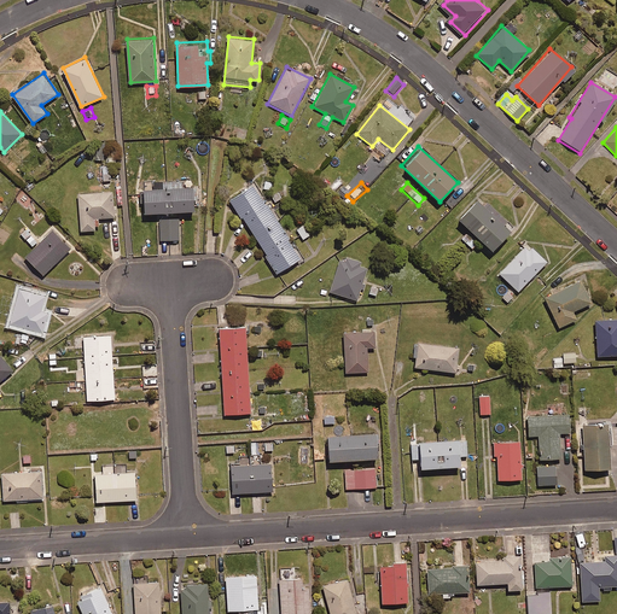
[(180,209),(195,209),(195,183),(144,186),(145,210),(159,210),(161,241),(181,241),(180,209)]
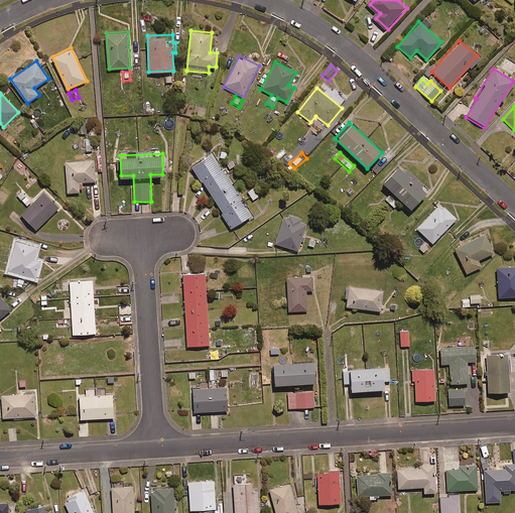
[(232,231),(251,219),(213,156),(191,169),(202,185),(203,184),(232,231)]
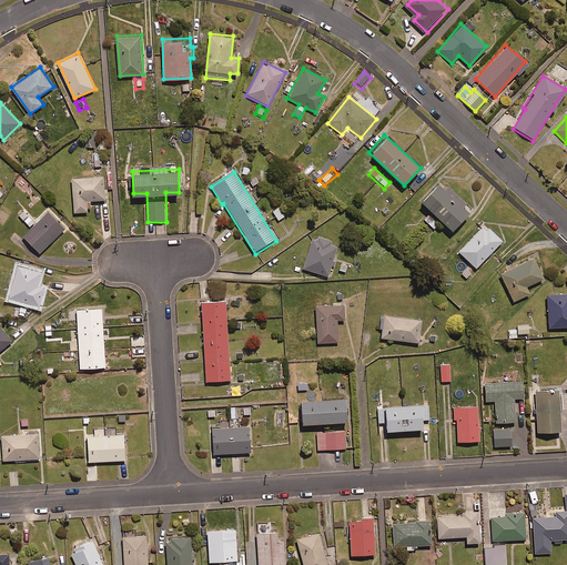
[(105,200),(104,177),(72,179),(76,213),(92,212),(91,201),(105,200)]
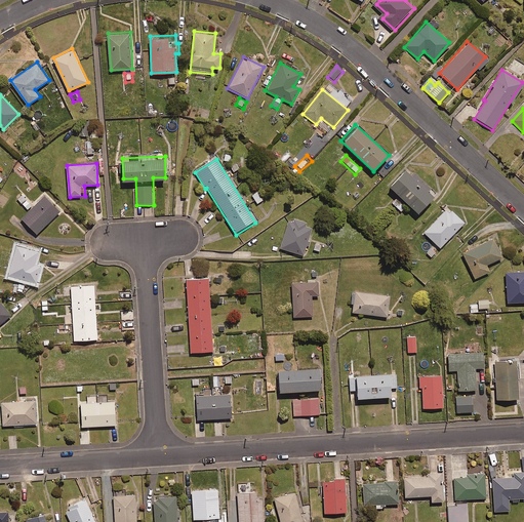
[(417,213),(433,197),(402,169),(388,186),(417,213)]
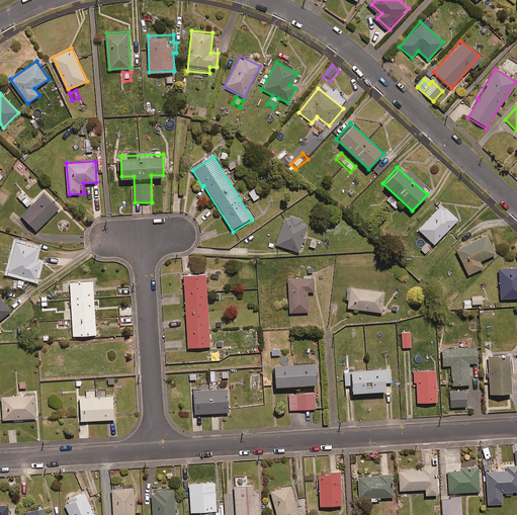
[(60,208),(45,193),(21,216),(36,231),(60,208)]
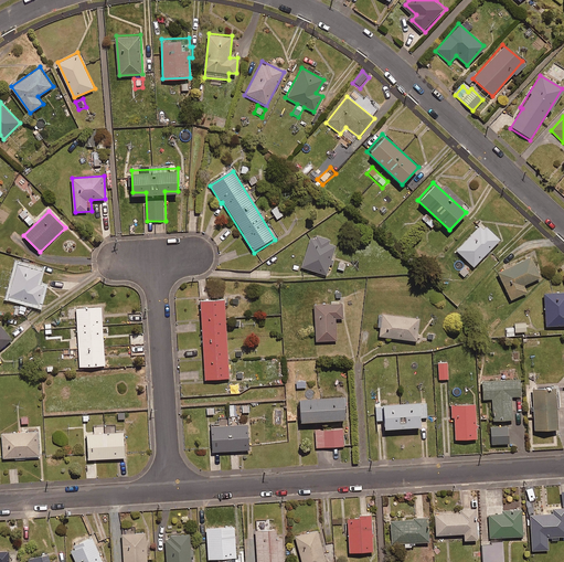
[(438,223),(427,213),(422,221),(433,230),(438,223)]
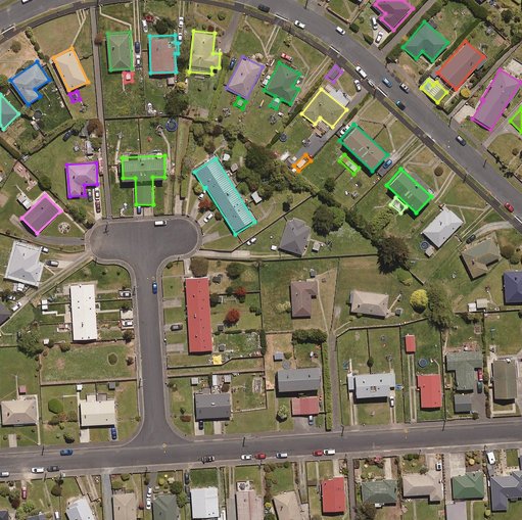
[(462,222),(445,206),(421,233),(438,248),(462,222)]
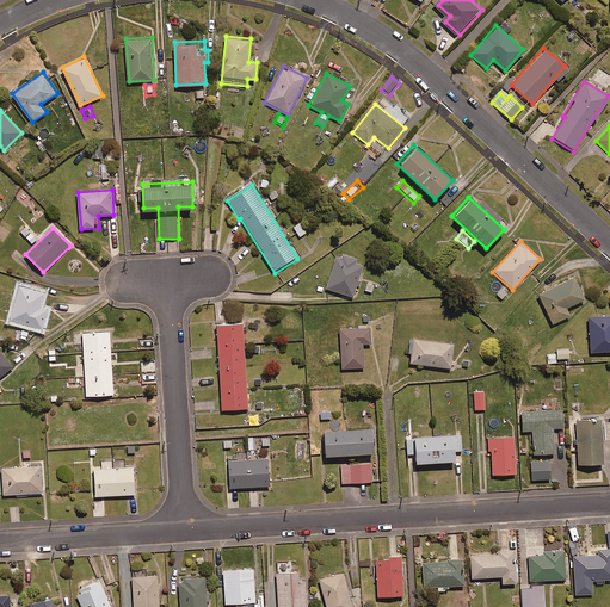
[(326,290),(353,298),(356,287),(358,289),(362,279),(358,279),(362,266),(350,262),(351,258),(336,254),(326,290)]
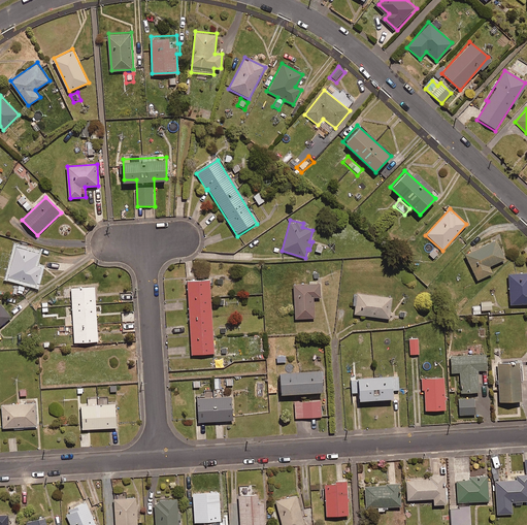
[(504,259),(494,239),(464,256),(478,282),(492,274),(489,267),(504,259)]
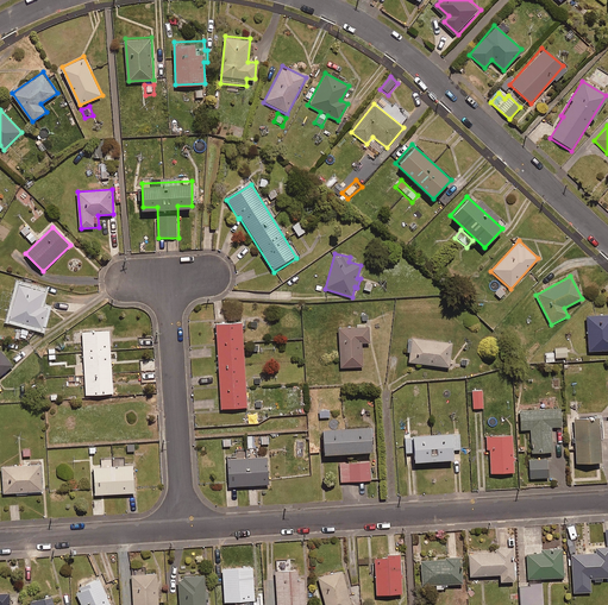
[(374,285),(365,282),(362,292),(371,295),(374,285)]
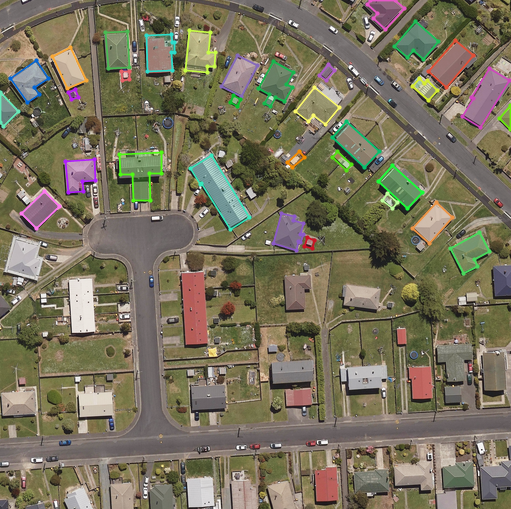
[(38,245),(17,239),(9,269),(36,276),(40,260),(35,259),(38,245)]
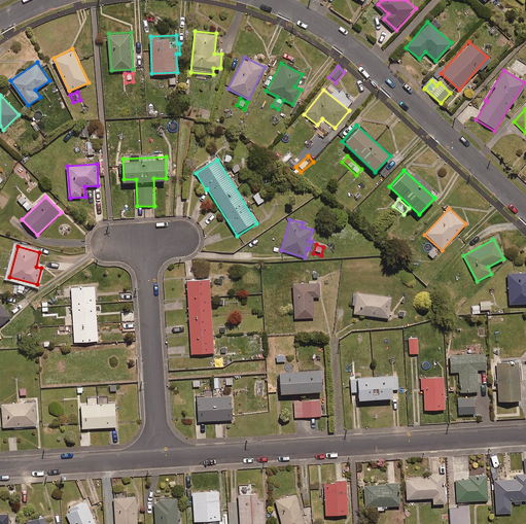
[(525,271),(506,273),(510,305),(525,303),(525,271)]
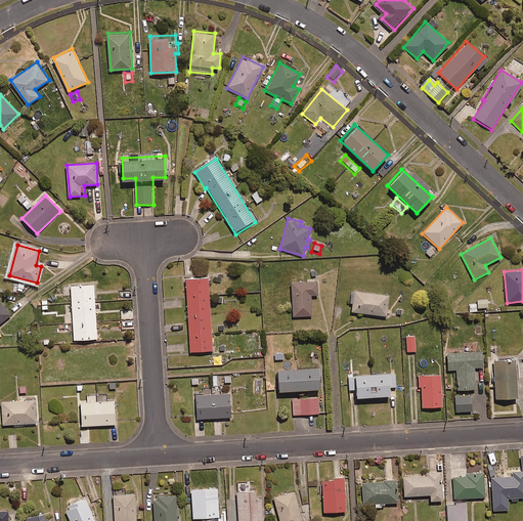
[(209,280),(185,281),(190,353),(213,352),(209,280)]
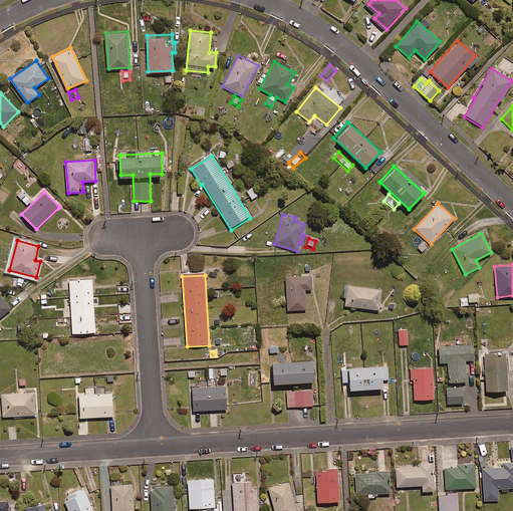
[(310,276),(284,278),(286,311),(305,310),(304,290),(311,290),(310,276)]
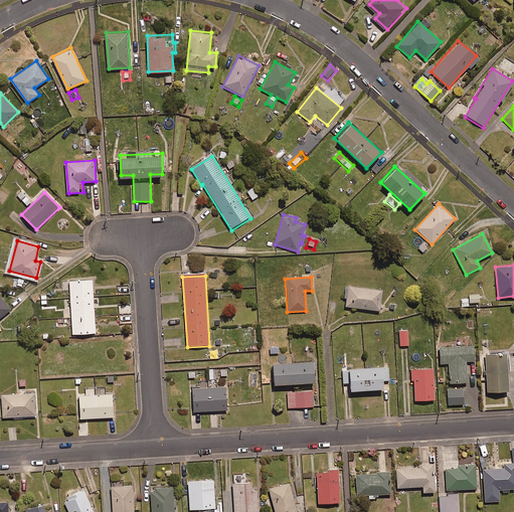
[(93,283),(70,284),(73,338),(97,336),(93,283)]
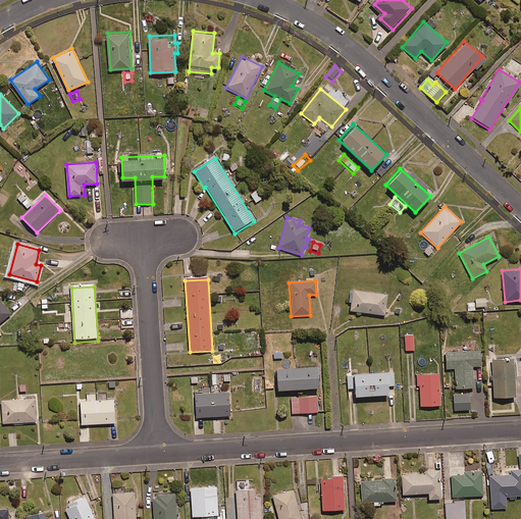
[(383,315),(386,295),(352,291),(349,311),(383,315)]
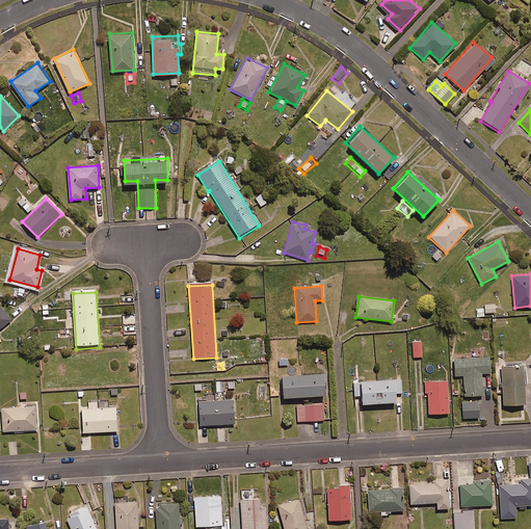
[(0,344),(3,342),(0,338),(0,328),(12,318),(0,302),(0,344)]
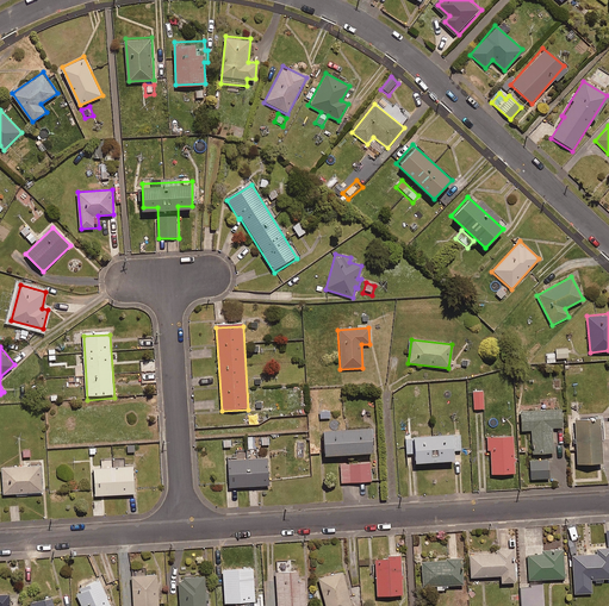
[(567,358),(566,349),(554,350),(555,360),(567,358)]
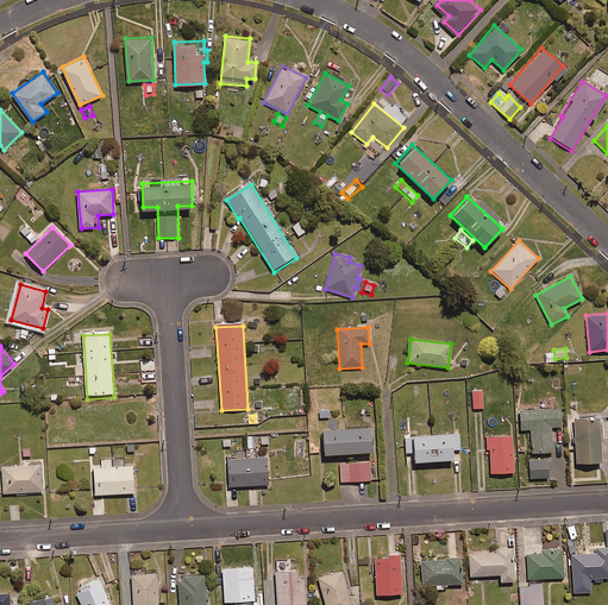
[(252,377),(252,386),(262,386),(262,376),(252,377)]
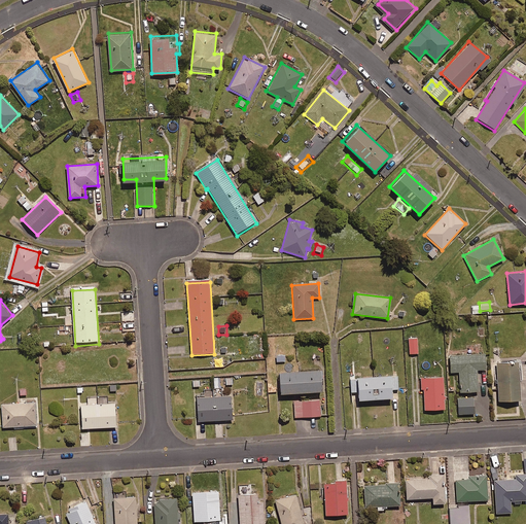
[(417,340),(408,340),(409,355),(418,354),(417,340)]
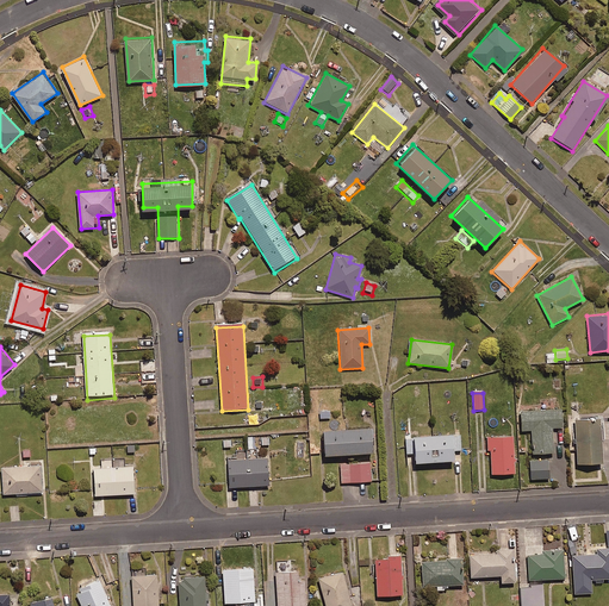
[(560,428),(560,410),(520,412),(521,431),(530,431),(532,454),(553,453),(551,429),(560,428)]
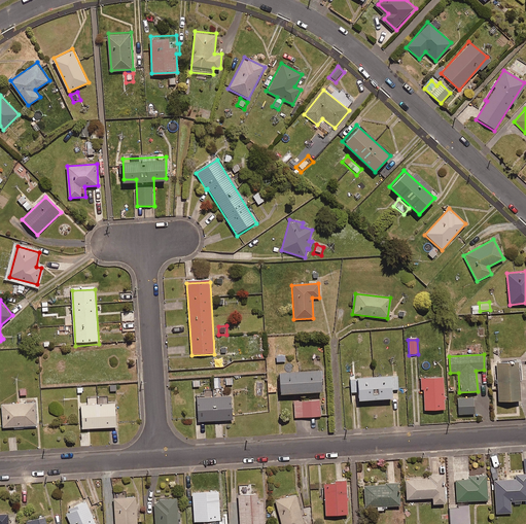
[(518,362),(496,362),(498,402),(519,400),(518,362)]
